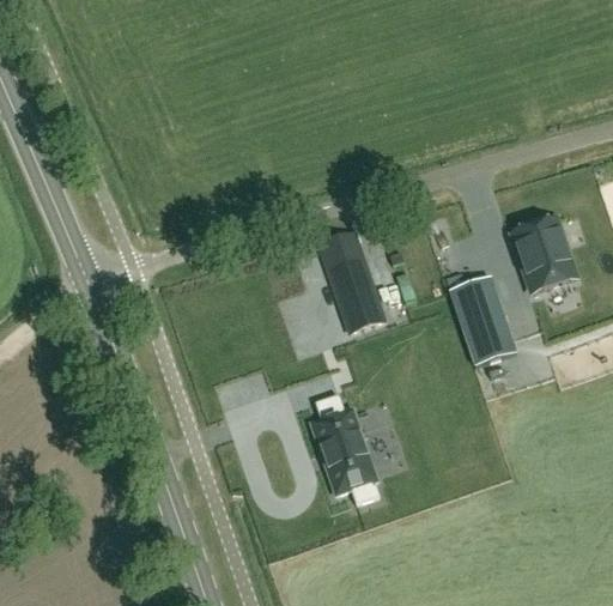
[(554,218),(514,232),(533,291),(575,277),(554,218)]
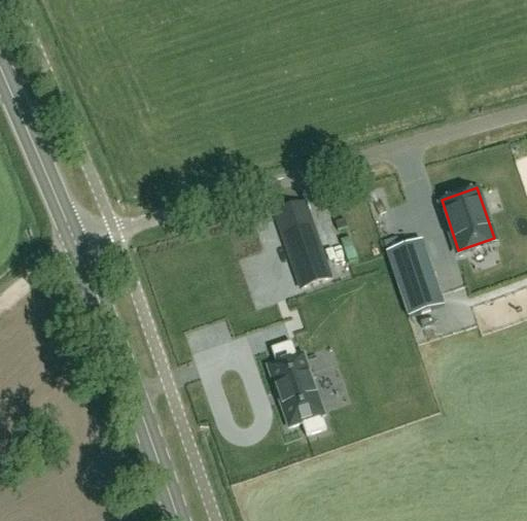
[(301,285),(330,275),(304,199),(275,209),(301,285)]
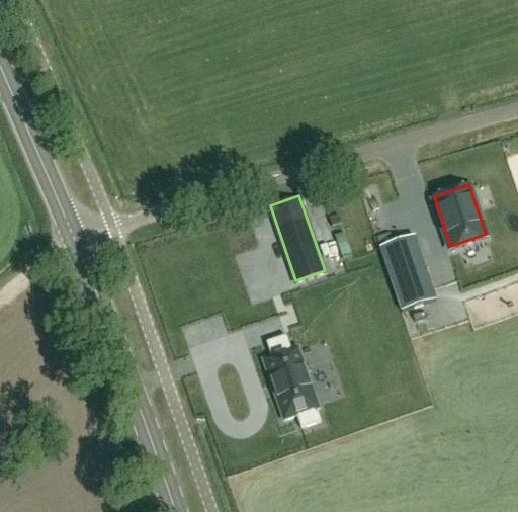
[(436,296),(414,233),(379,245),(402,309),(436,296)]
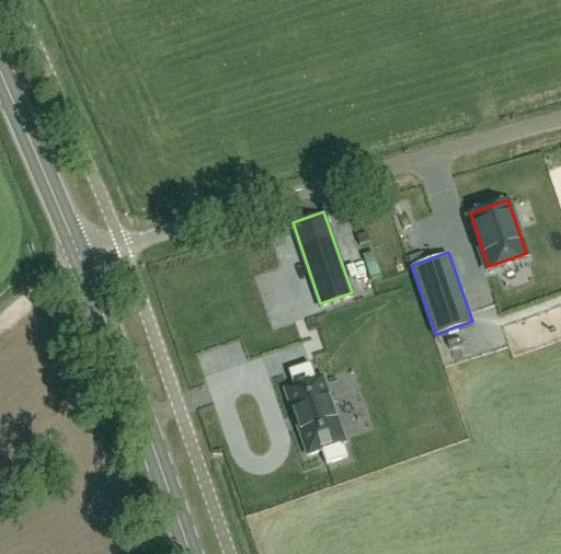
[(294,383),(285,387),(308,451),(321,447),(325,460),(347,452),(343,439),(345,439),(322,373),(316,376),(310,360),(288,367),(294,383)]
